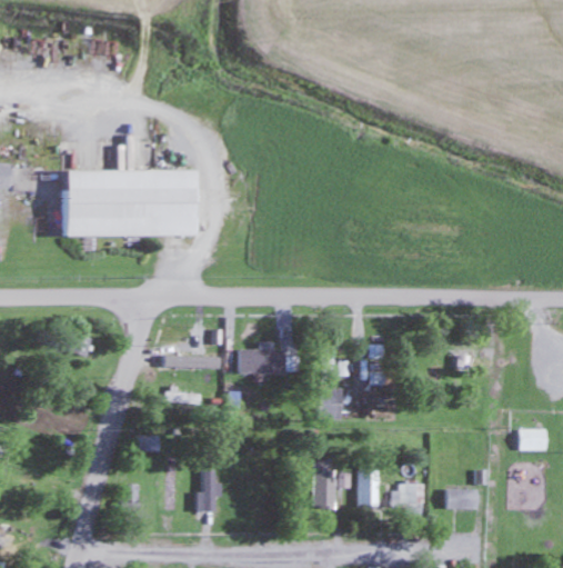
[(54,236),(186,236),(184,169),(53,170),(54,236)]
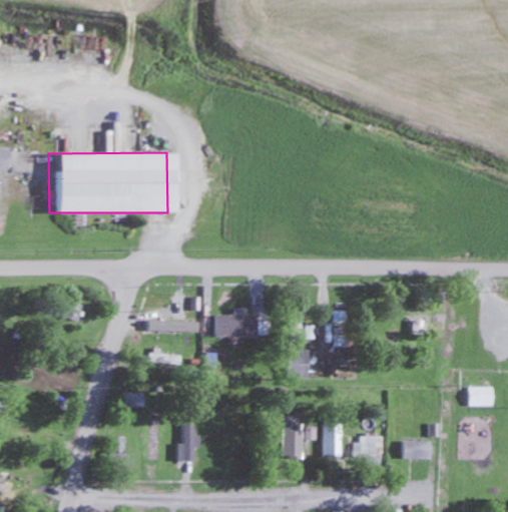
[(187,301),(147,301),(147,319),(187,319),(187,301)]
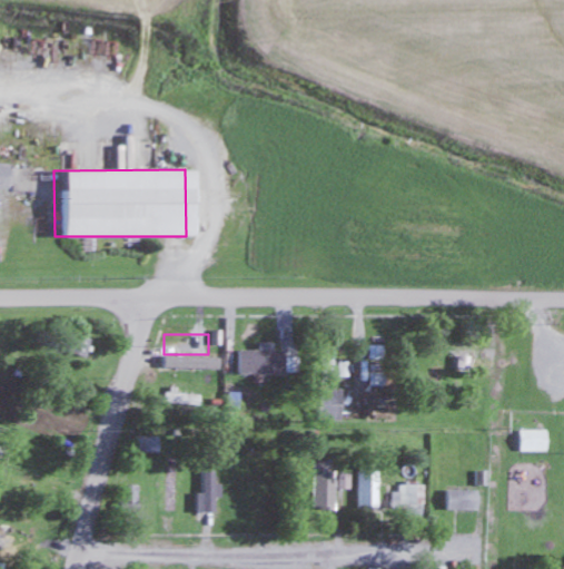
[(319,382),(333,382),(333,344),(319,344),(319,382)]
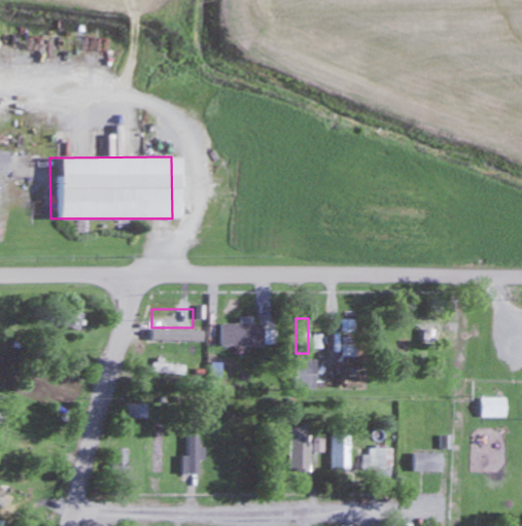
[(342,332),(356,332),(356,320),(342,320),(342,332)]
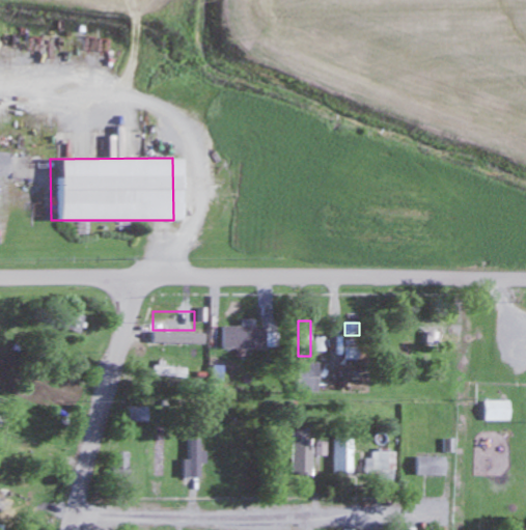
[(426,346),(449,346),(449,324),(413,324),(413,331),(426,331),(426,346)]
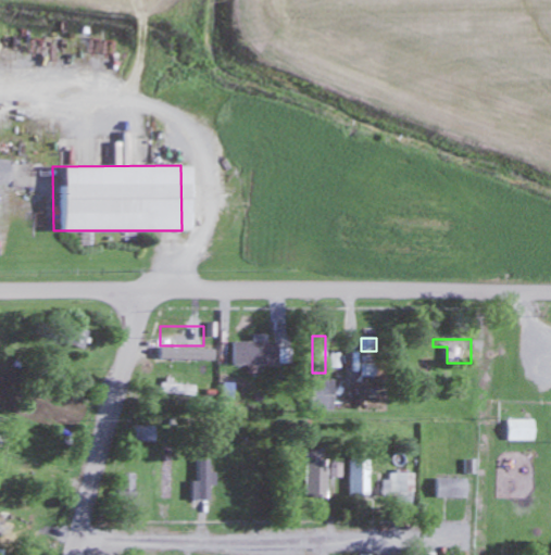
[(335,410),(335,380),(308,379),(308,410),(335,410)]
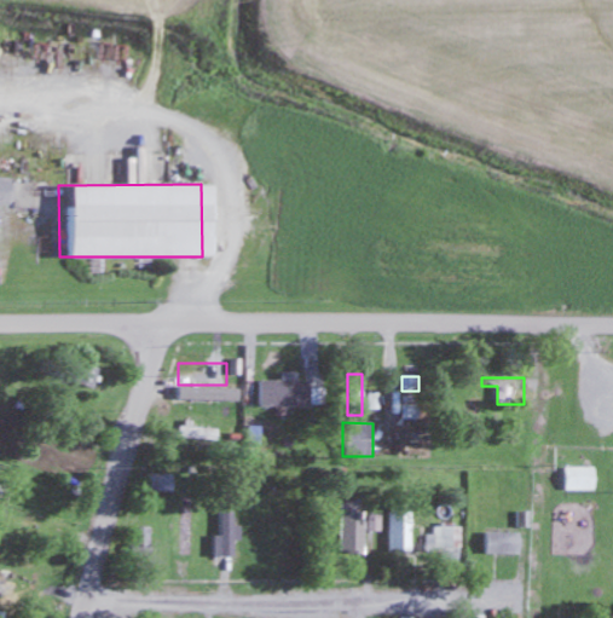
[(179,442),(219,439),(219,427),(179,429),(179,442)]
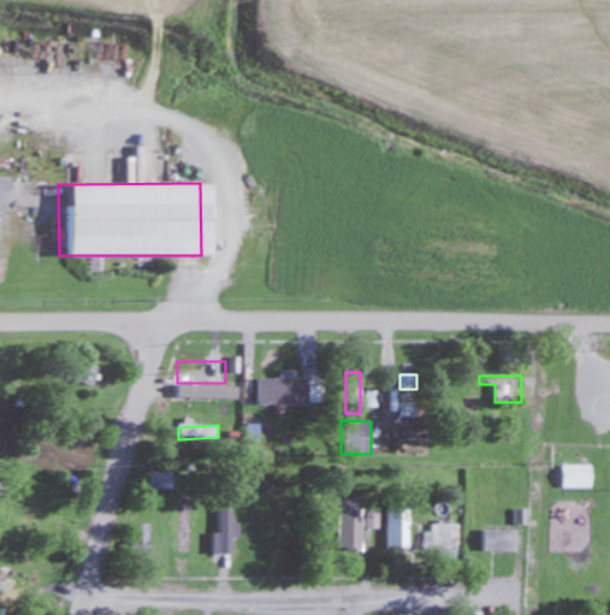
[(76,471),(31,457),(29,467),(72,480),(76,471)]
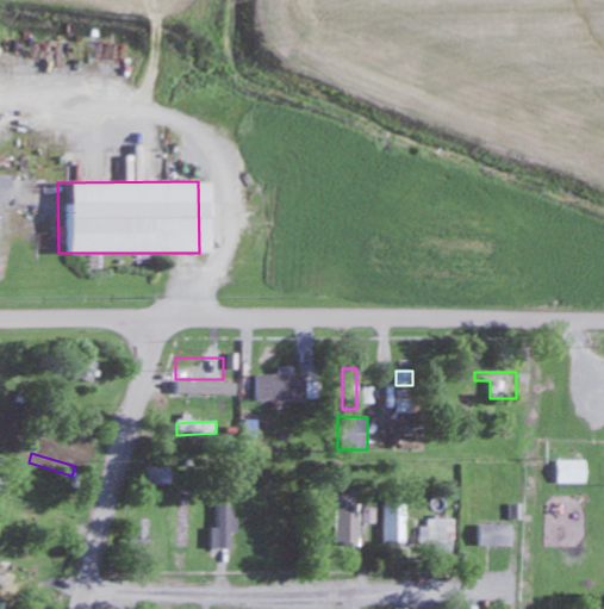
[(584,461),(556,461),(556,483),(584,483),(584,461)]
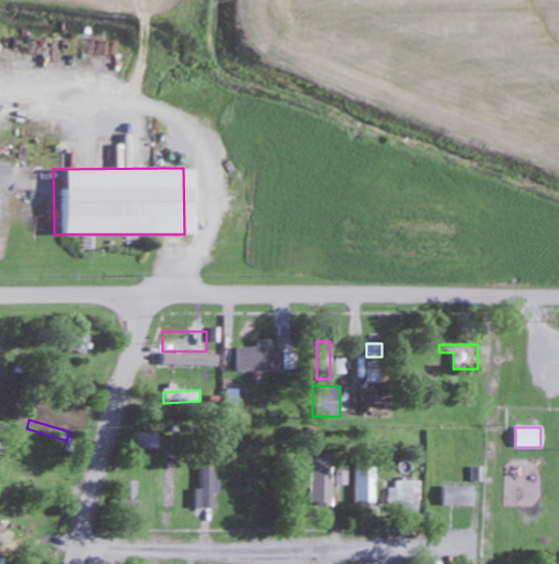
[(158,433),(136,433),(136,449),(158,449),(158,433)]
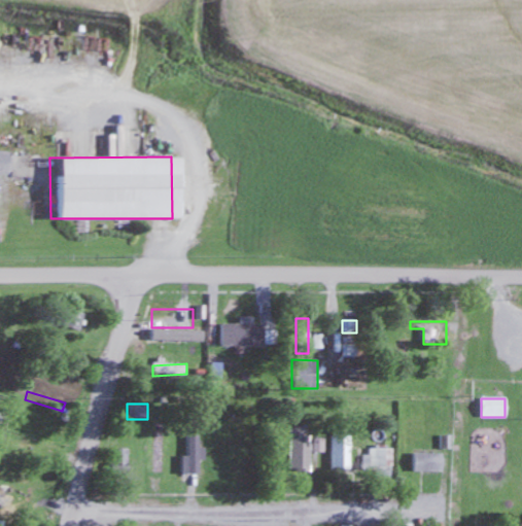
[(289,471),(311,471),(311,428),(289,428),(289,471)]
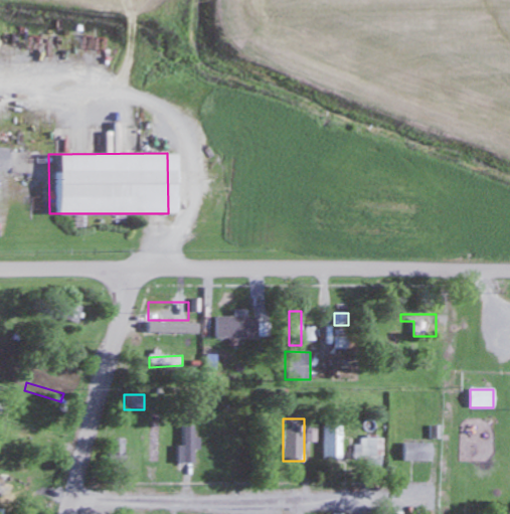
[(165,463),(165,419),(152,419),(152,463),(165,463)]
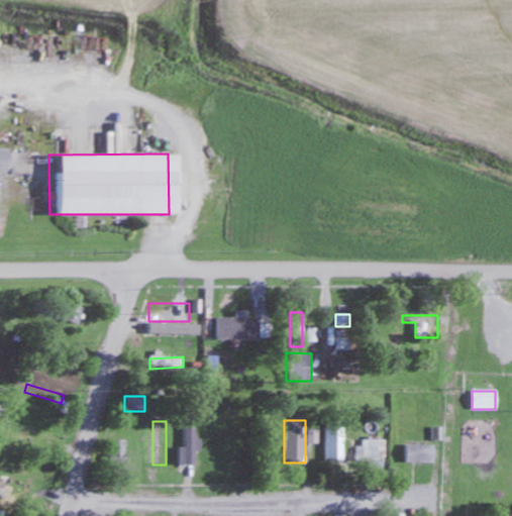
[(325,428),(325,460),(345,461),(345,450),(351,450),(352,440),(344,440),(344,428),(325,428)]
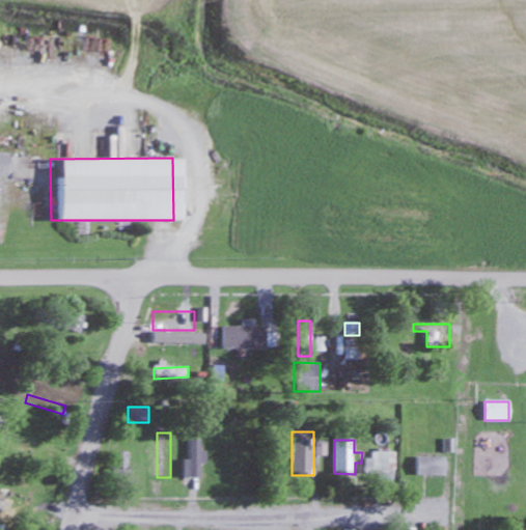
[(132,481),(132,452),(114,452),(114,481),(132,481)]
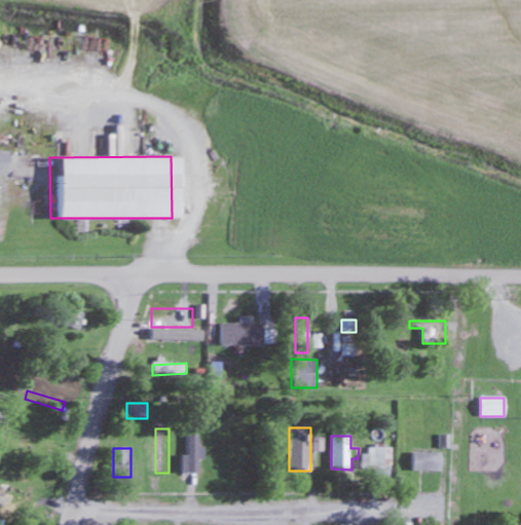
[(395,448),(370,448),(370,470),(395,470),(395,448)]
